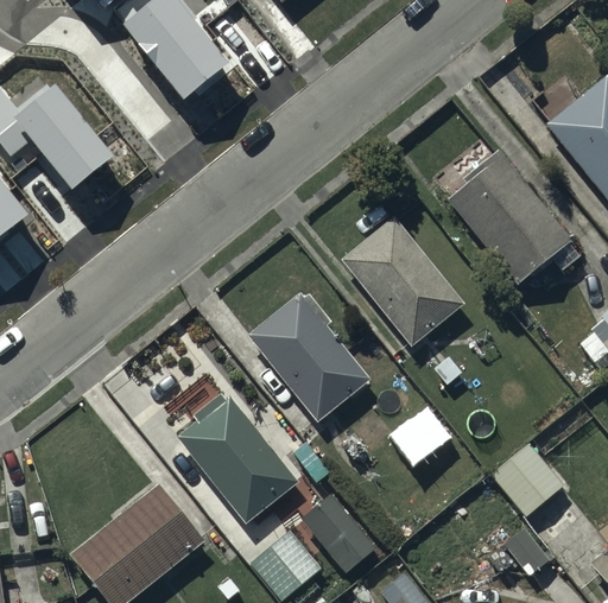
[(108,0),(173,82),(226,40),(195,0),(108,0)]
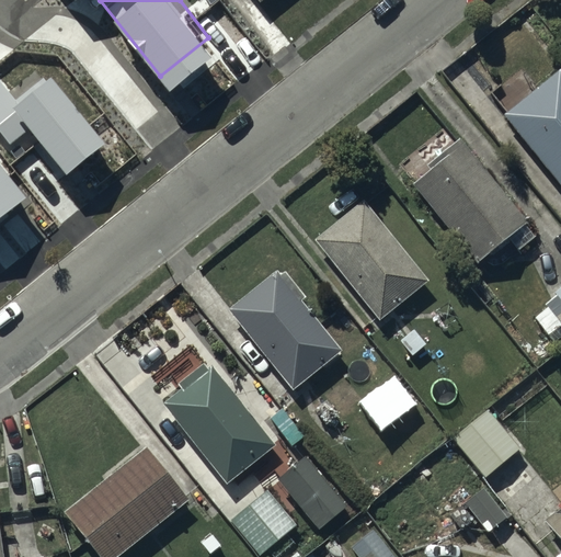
[(34,14),(0,41),(0,57),(58,132),(122,82),(89,42),(68,58),(34,14)]
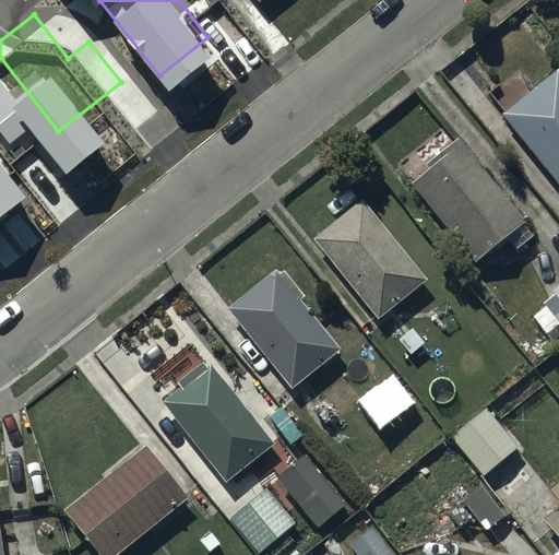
[(558,68),(557,65),(501,110),(558,181),(558,68)]
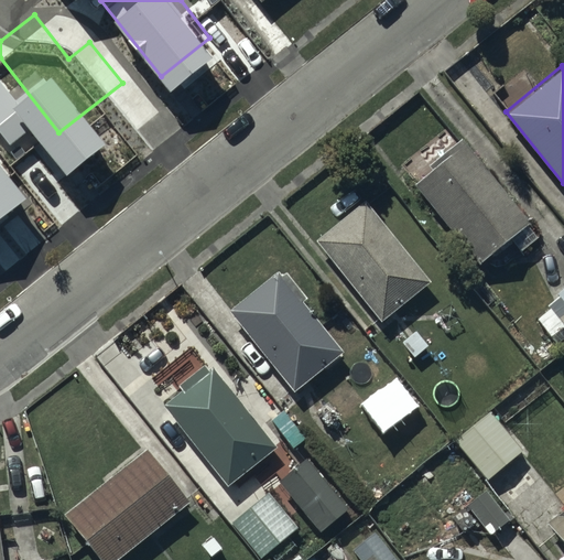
[(0,205),(45,169),(2,117),(0,118),(0,205)]
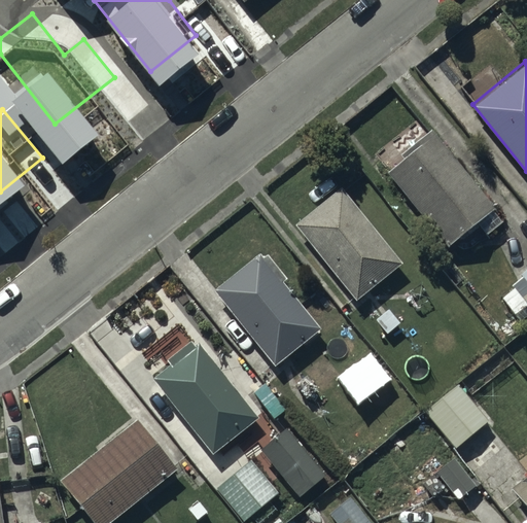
[(403,159),(388,171),(449,247),(478,224),(487,235),(503,222),(494,210),(496,208),(432,129),(400,153),(403,159)]
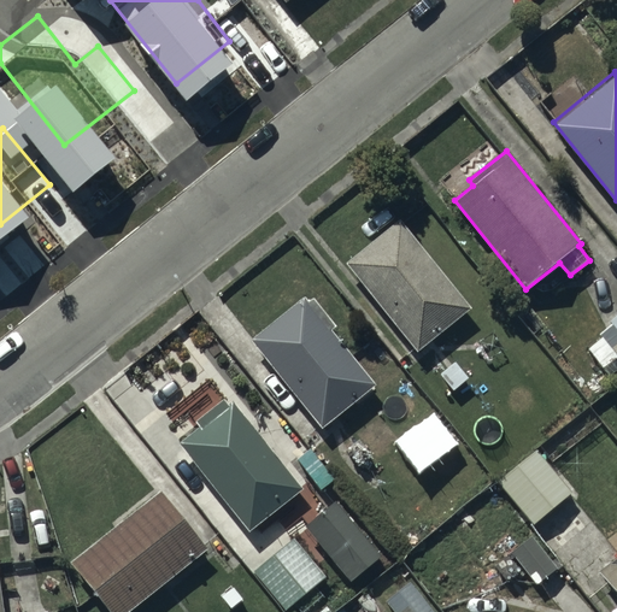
[(400,221),(346,263),(417,352),(471,309),(400,221)]
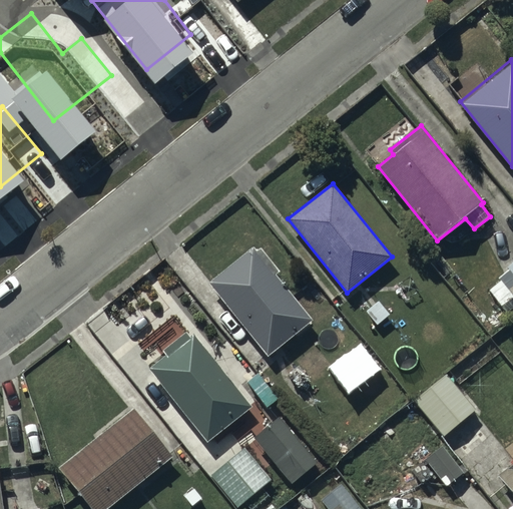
[(253,246),(207,283),(268,356),(312,321),(276,276),(280,273),(261,247),(257,250),(253,246)]
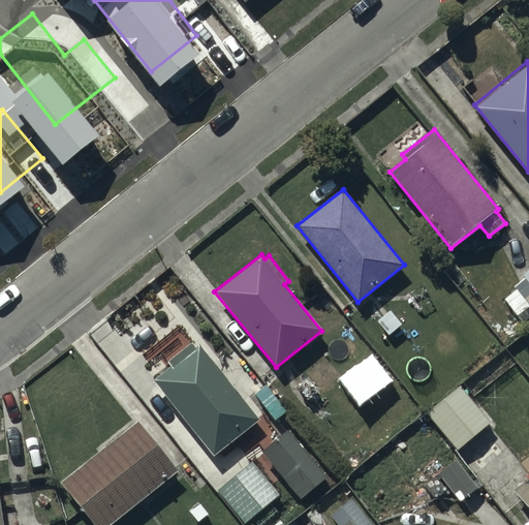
[(528,300),(528,265),(522,271),(524,274),(512,282),(515,285),(502,295),(516,311),(528,300)]
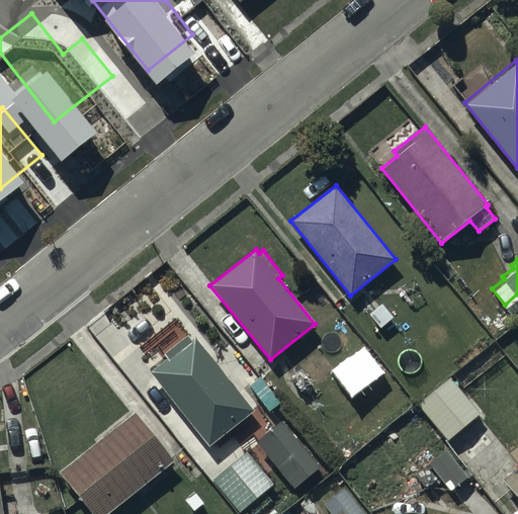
[(165,354),(148,367),(206,441),(251,406),(192,332),(188,335),(184,331),(161,349),(165,354)]
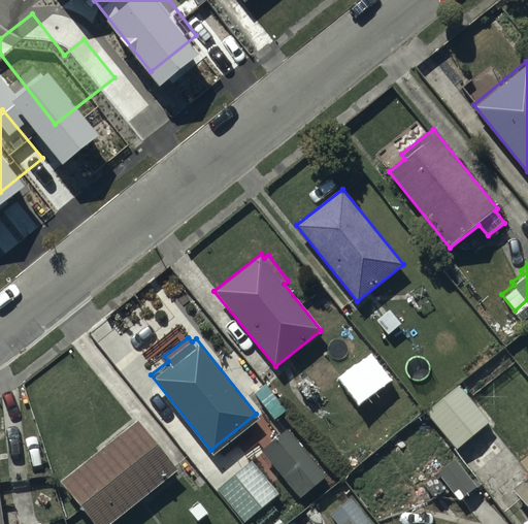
[(490,422),(459,385),(426,413),(457,449),(490,422)]
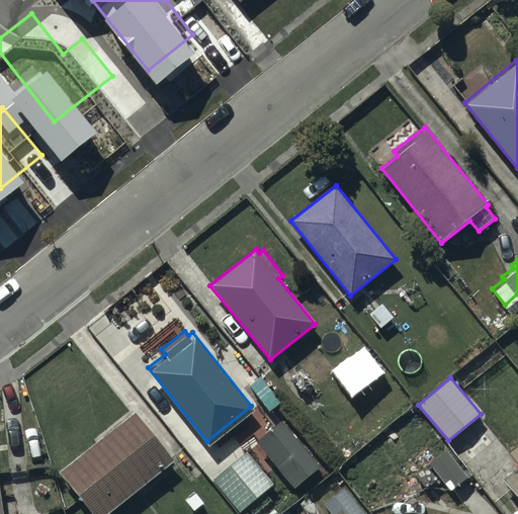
[(109,513),(175,461),(135,412),(59,474),(91,513),(109,513)]
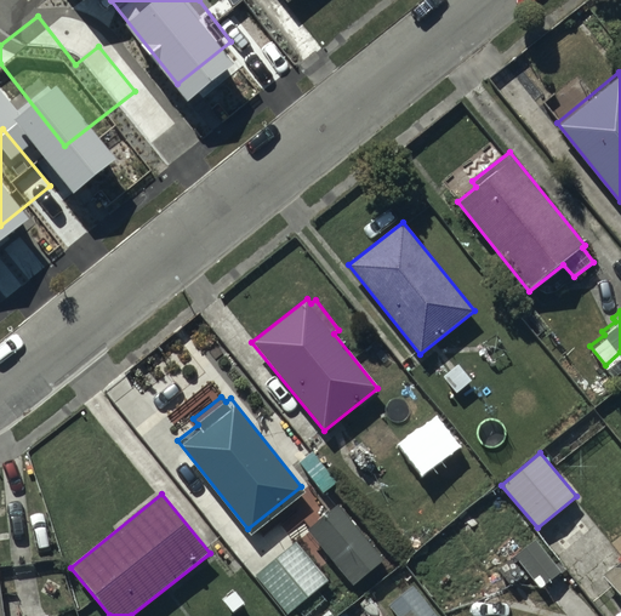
[(337,503),(306,530),(352,586),(383,560),(337,503)]
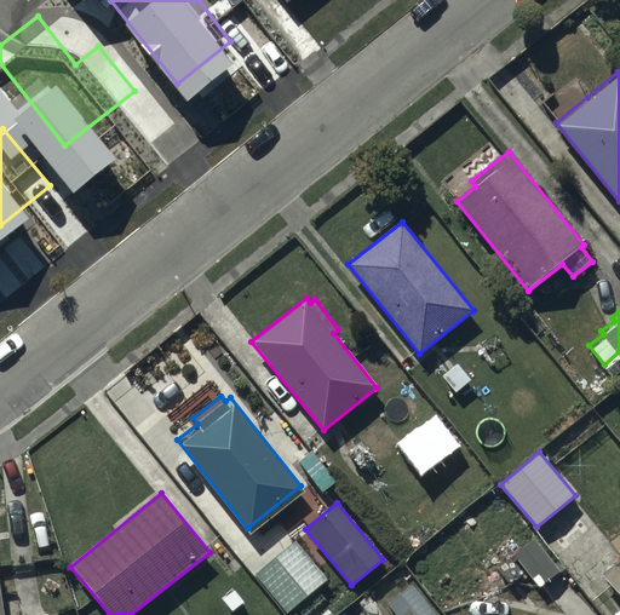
[(558,569),(533,538),(512,555),(503,556),(498,567),(510,582),(526,570),(539,585),(558,569)]
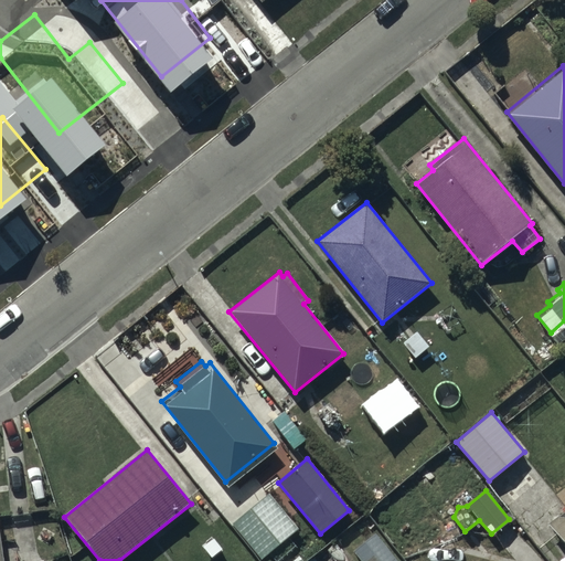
[(298,527),(269,493),(231,524),(259,559),(298,527)]
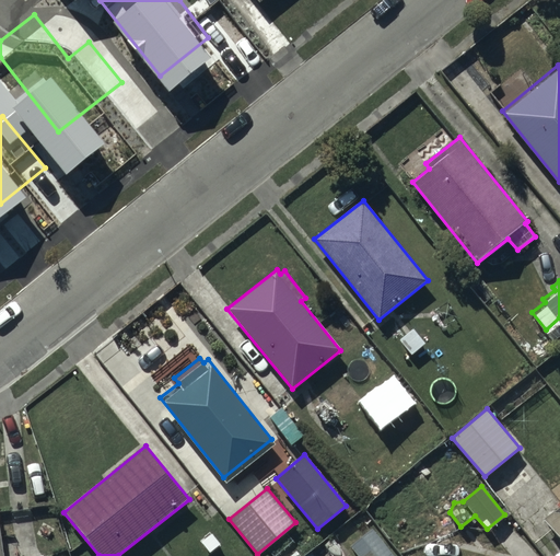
[(559,537),(559,500),(543,516),(559,537)]
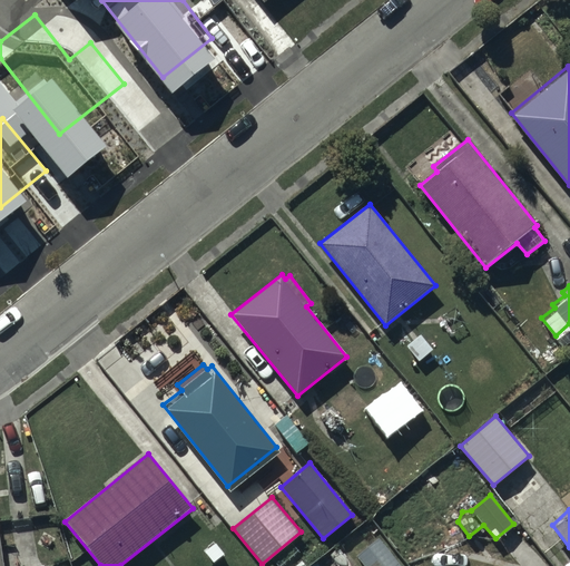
[(401,565),(379,537),(356,554),(365,565),(401,565)]
